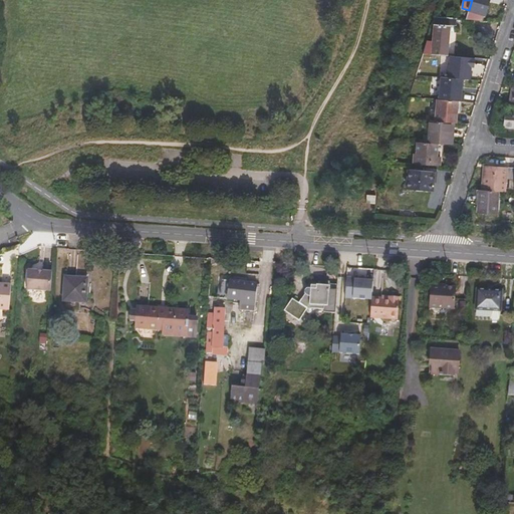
[(489,0),(471,0),(472,0),(469,10),(466,20),(483,22),(489,0)]
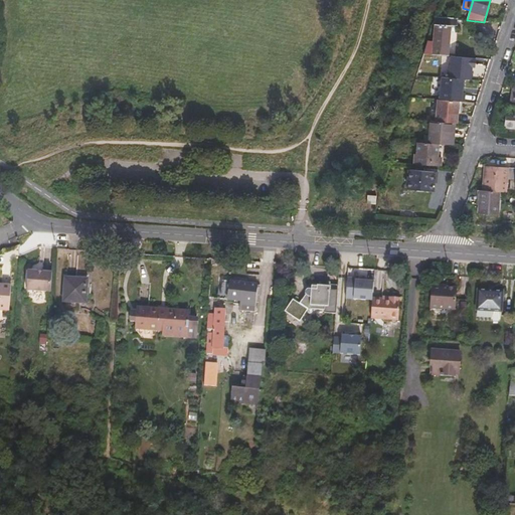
[(458,19),(436,17),(433,25),(435,25),(433,40),(432,54),(447,56),(448,56),(451,30),(457,31),(458,19)]
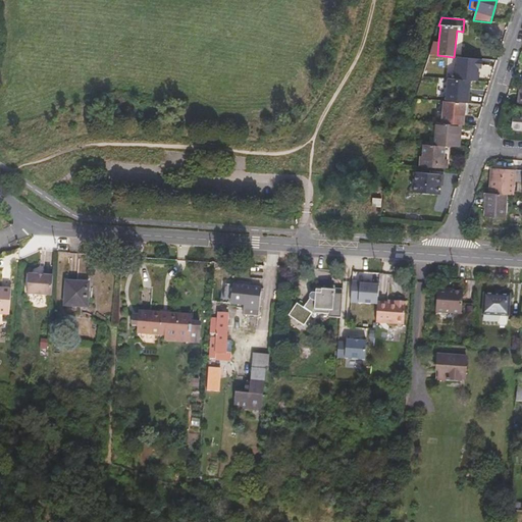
[(435,71),(452,72),(453,59),(453,57),(429,55),(429,57),(435,59),(436,65),(435,71)]
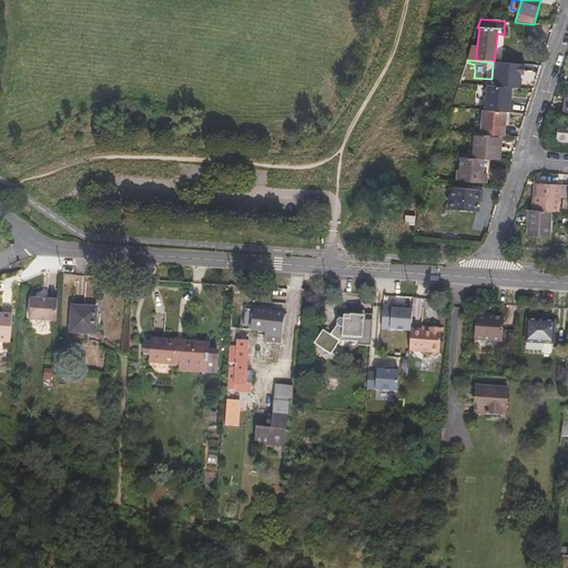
[(501,66),(493,64),(492,79),(501,78),(501,66)]
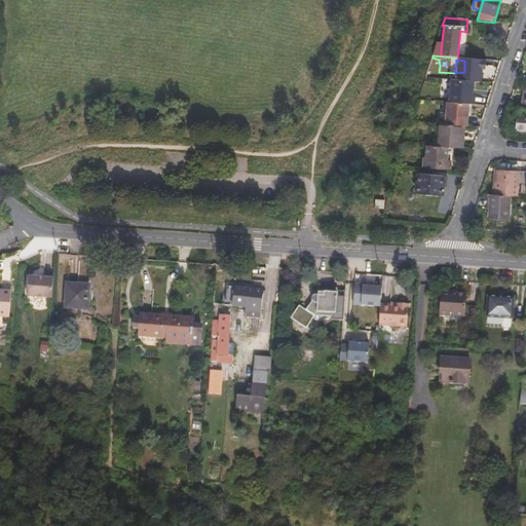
[(430,62),(429,65),(425,76),(427,76),(429,76),(434,65),(434,64),(430,61),(430,62)]
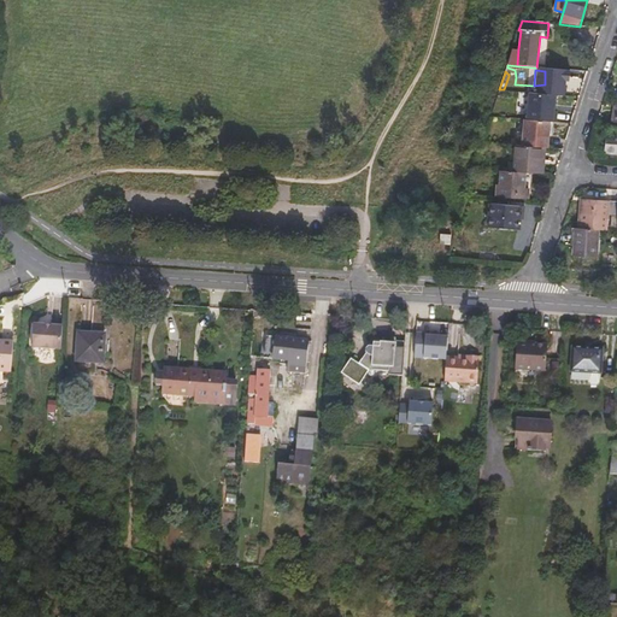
[(516,77),(509,76),(504,89),(515,90),(515,84),(516,77)]
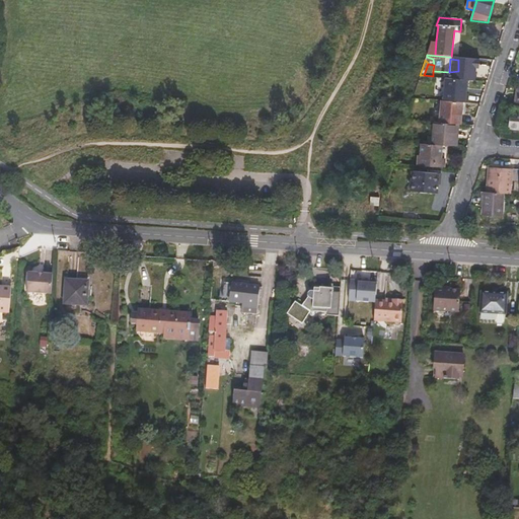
[(468,80),(446,77),(443,100),(444,100),(463,103),(468,103),(469,94),(466,94),(468,80)]
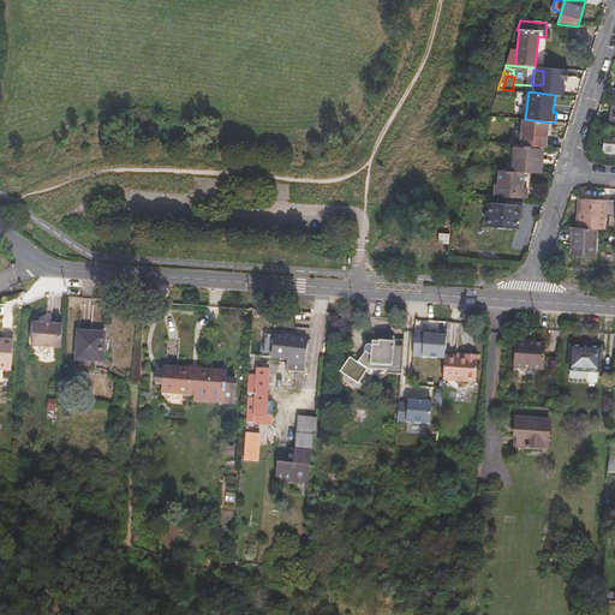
[(544,148),(547,148),(549,123),(526,119),(523,141),(483,136),(481,141),(515,144),(542,147),(544,148)]
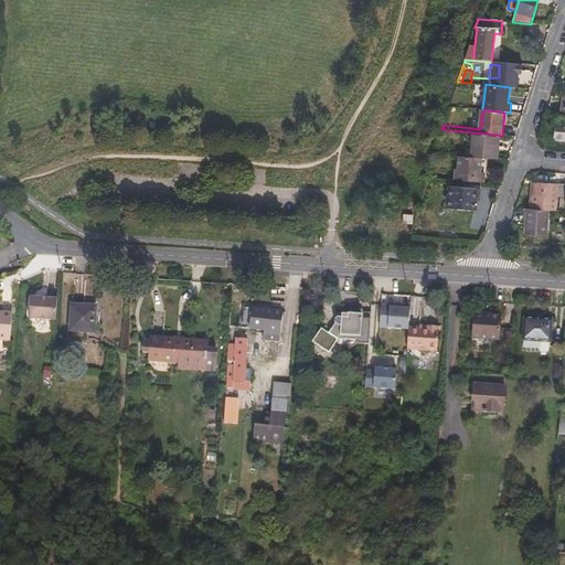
[(487,159),(498,160),(499,151),(496,150),(498,135),(473,132),(470,157),(480,158),(487,159)]
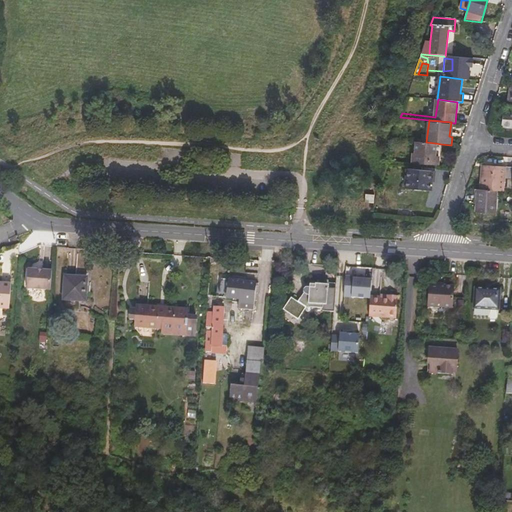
[(412,152),(411,163),(437,166),(437,156),(434,156),(435,143),(426,142),(416,141),(415,153),(412,152)]
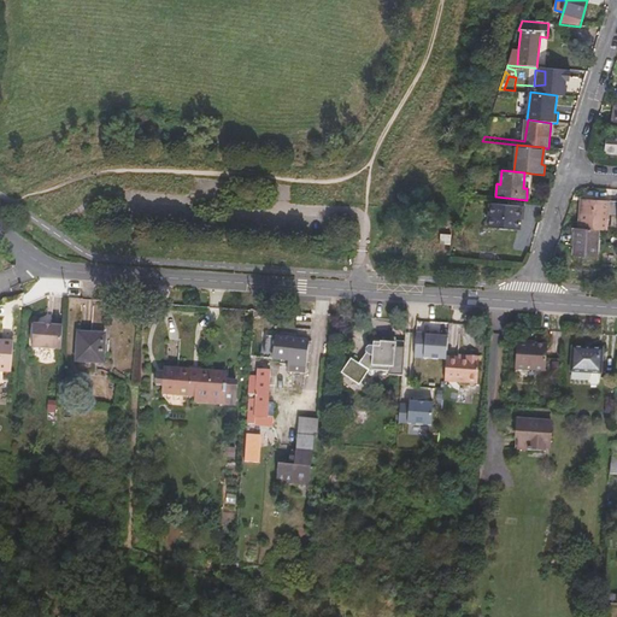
[(580,228),(599,229),(605,229),(606,215),(611,215),(610,230),(616,230),(616,201),(586,200),(586,216),(580,215),(580,228)]
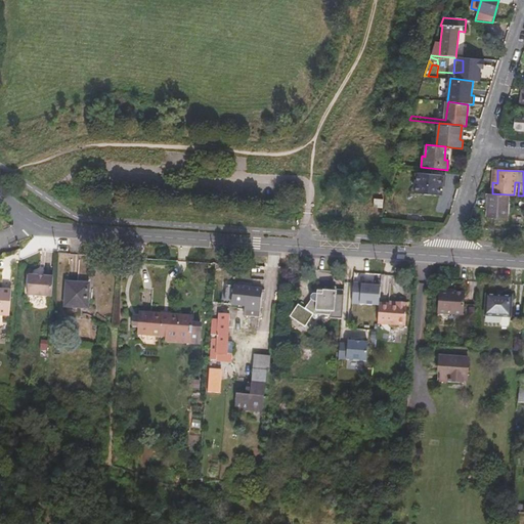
[(442,187),(444,176),(416,173),(413,192),(439,195),(440,187),(442,187)]
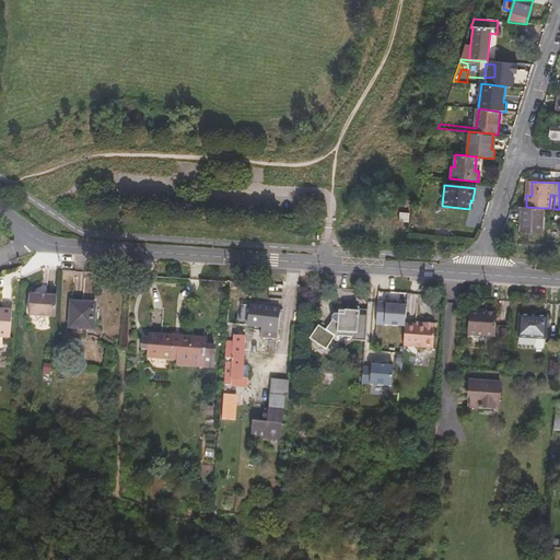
[(526,207),(523,206),(521,230),(541,232),(544,208),(526,207)]
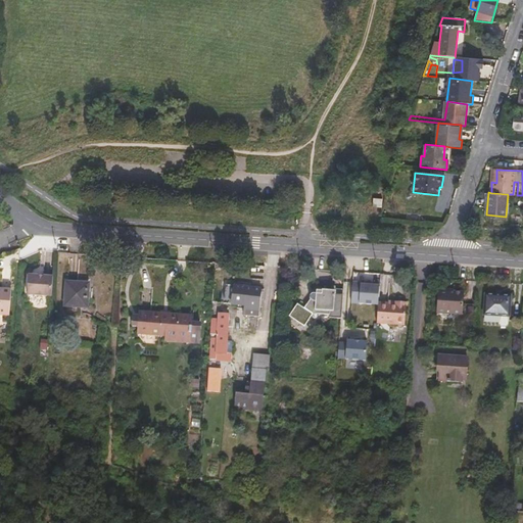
[(379,199),(371,198),(371,201),(371,207),(379,207),(379,199)]
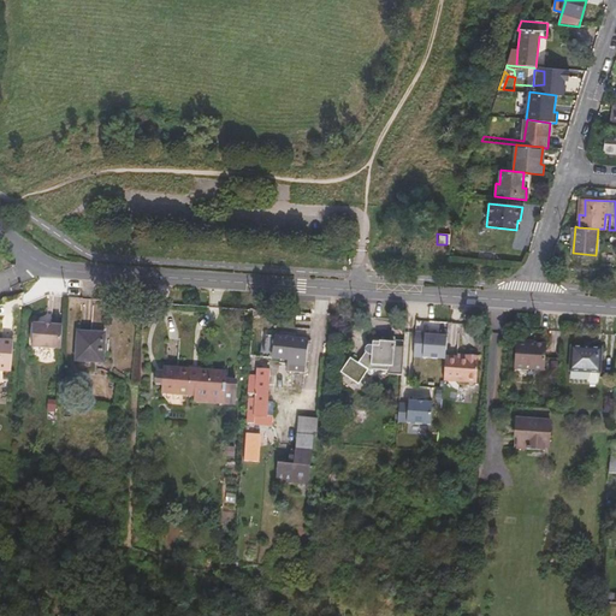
[(30,347),(59,348),(61,325),(43,324),(33,324),(30,347)]
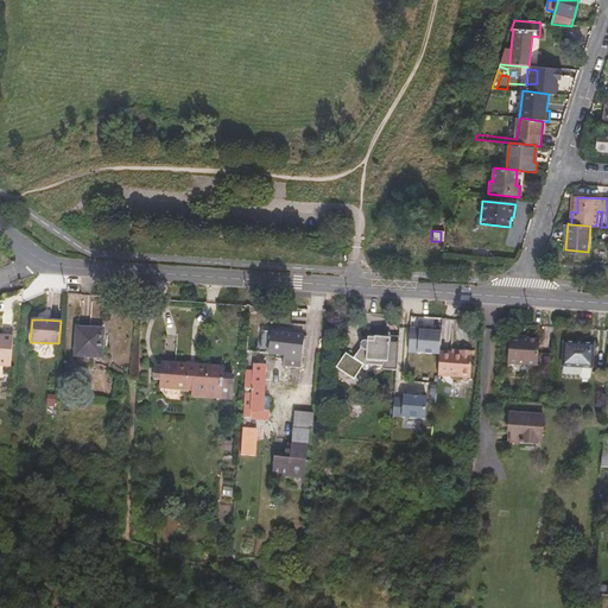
[(418,329),(407,328),(406,353),(438,354),(439,333),(422,331),(418,330),(418,329)]
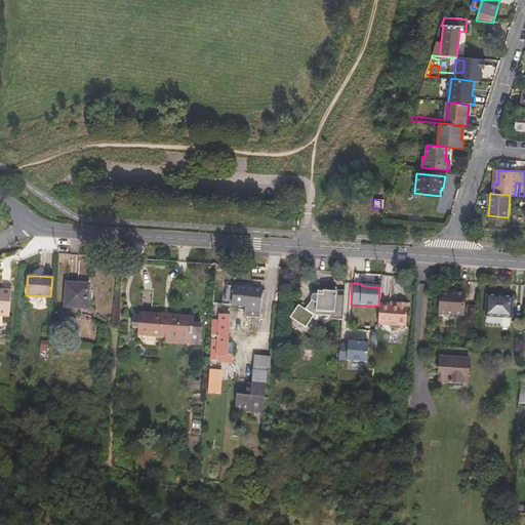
[(87,309),(88,285),(77,285),(65,284),(65,308),(87,309)]
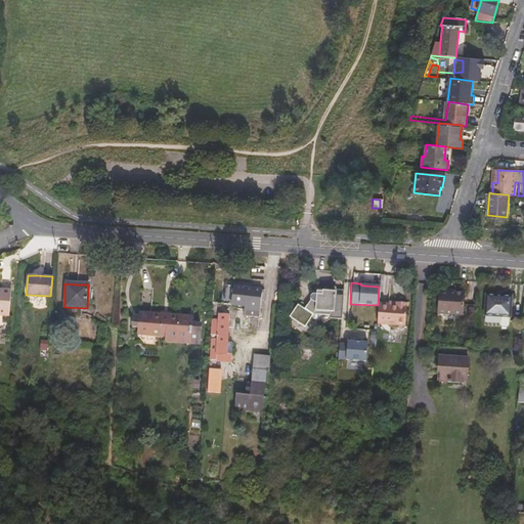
[(246,301),(246,306),(245,310),(260,311),(262,289),(232,286),(226,285),(225,299),(246,301)]
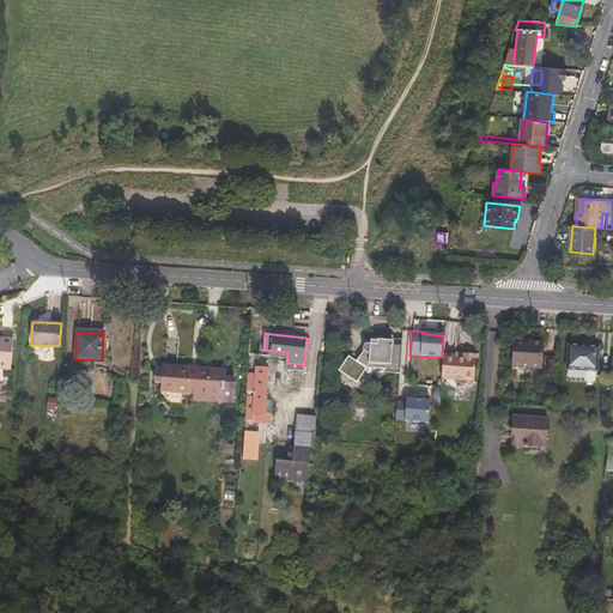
[(1,341),(0,340),(0,366),(11,369),(12,339),(1,338),(1,341)]
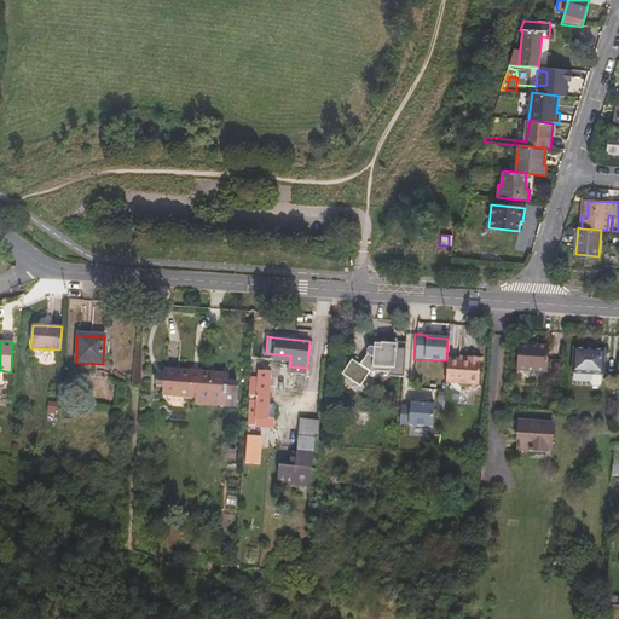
[(401,379),(404,350),(394,348),(394,346),(380,345),(380,348),(374,348),(368,348),(365,350),(365,351),(365,352),(365,353),(369,357),(365,363),(363,362),(360,365),(353,360),(342,374),(360,387),(375,369),(387,370),(387,376),(401,379)]
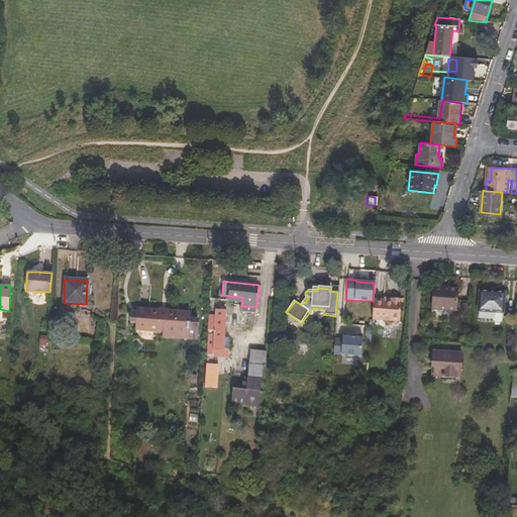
[(456,310),(458,290),(447,289),(433,288),(431,309),(456,310)]
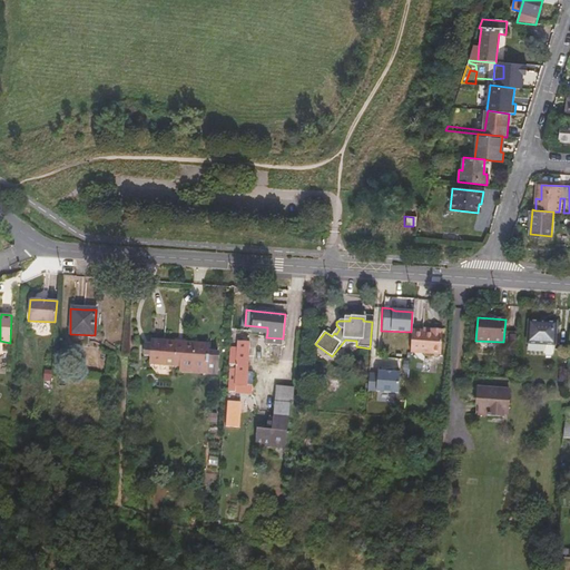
[(529,343),(543,344),(553,345),(557,345),(559,323),(547,322),(530,321),(529,343)]
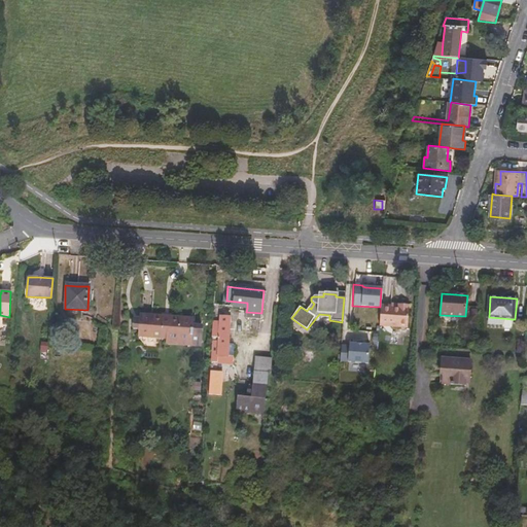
[(380,307),(378,326),(407,328),(409,305),(401,305),(397,305),(397,307),(390,306),(380,305),(380,307)]
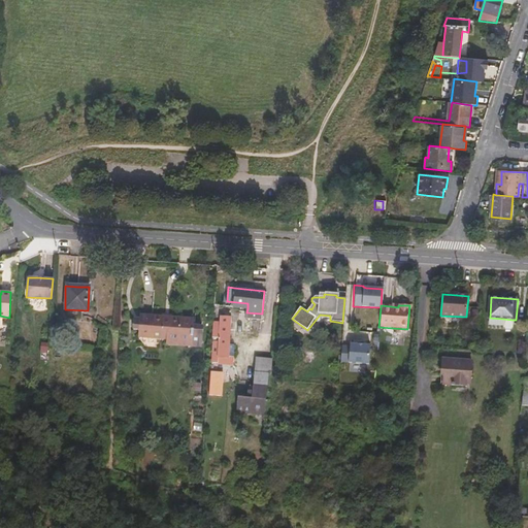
[(151,314),(139,312),(139,319),(138,330),(138,337),(162,339),(164,315),(151,314)]
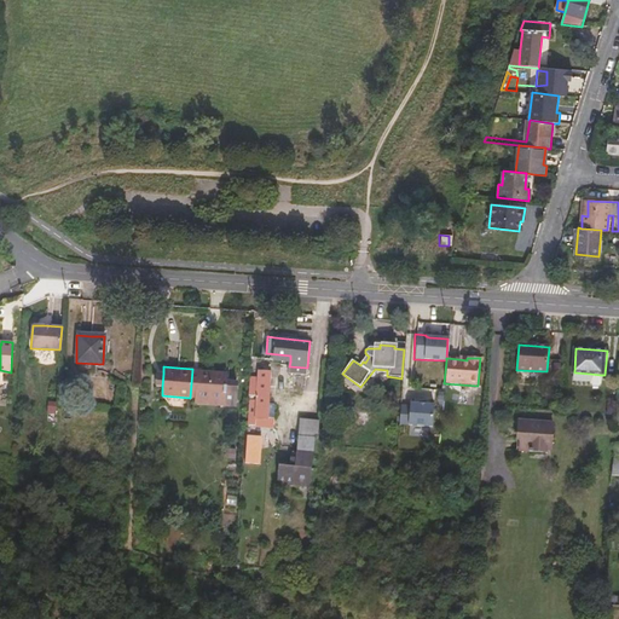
[(212,370),(192,369),(190,398),(195,398),(194,404),(236,408),(238,381),(226,380),(227,371),(212,370)]
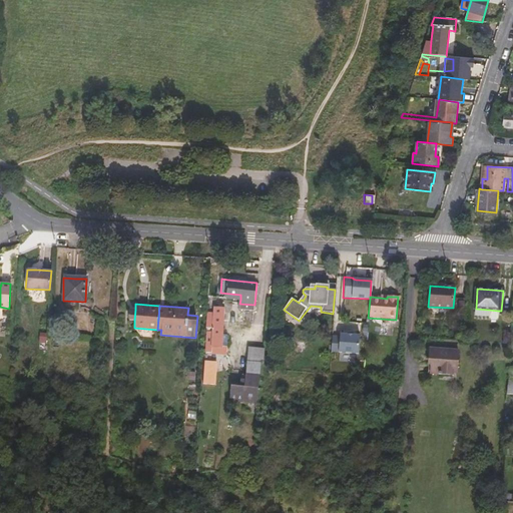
[(227,354),(227,347),(222,346),(224,309),(213,308),(213,314),(207,314),(206,329),(206,331),(205,352),(210,353),(211,353),(227,354)]
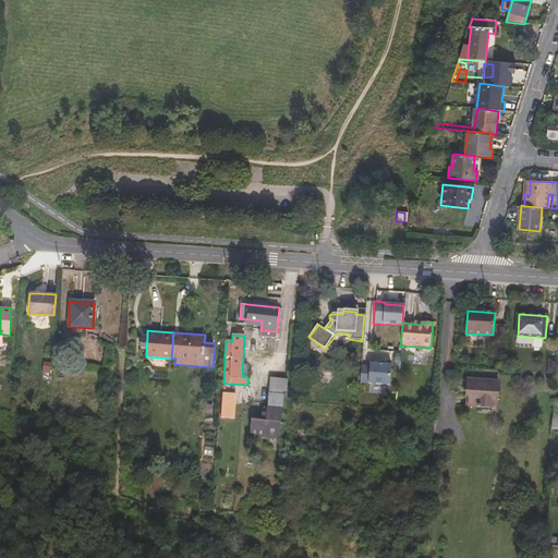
[(542,338),(532,337),(532,344),(534,348),(538,348),(541,344),(542,338)]
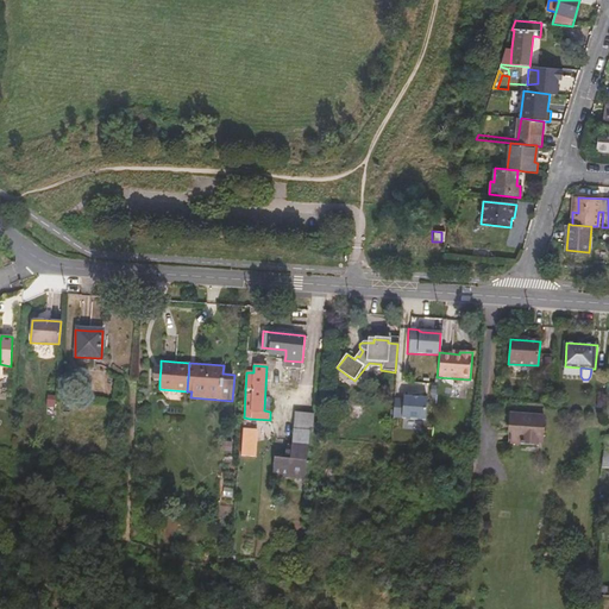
[(402,400),(394,400),(393,418),(425,420),(426,399),(412,397),(403,396),(402,400)]
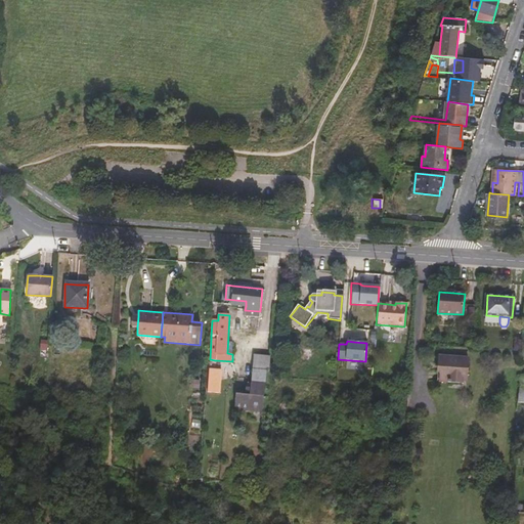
[(235,394),(234,411),(262,413),(265,372),(268,372),(269,357),(253,356),(250,395),(235,394)]
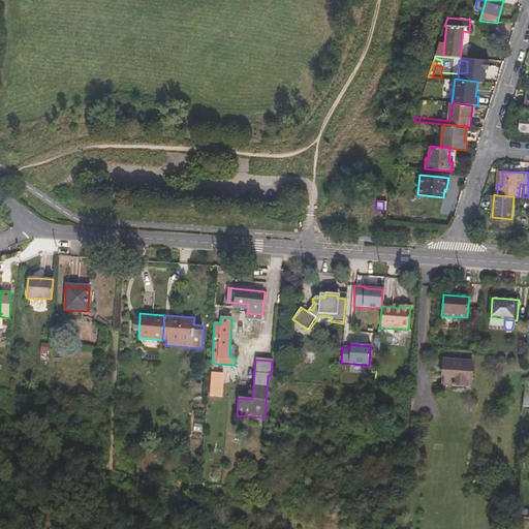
[(453,385),(457,386),(458,383),(469,383),(469,384),(470,383),(473,362),(453,361),(443,360),(442,375),(444,375),(444,384),(453,384),(453,385)]
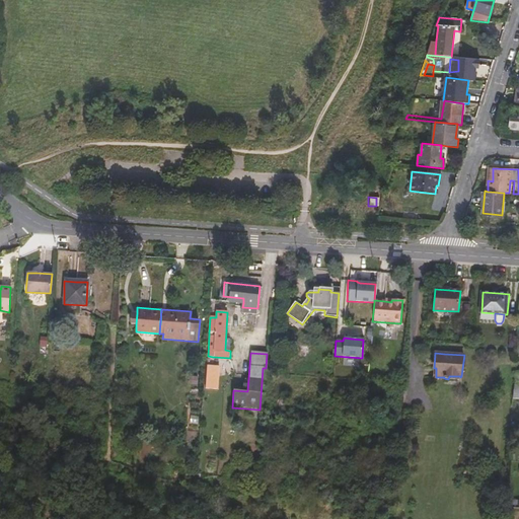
[(205,388),(218,389),(220,366),(207,365),(205,388)]
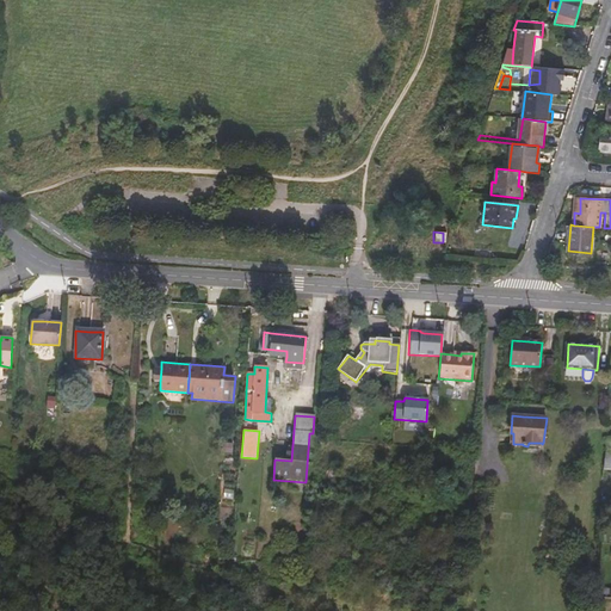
[(75,495),(56,503),(62,514),(80,508),(75,495)]
